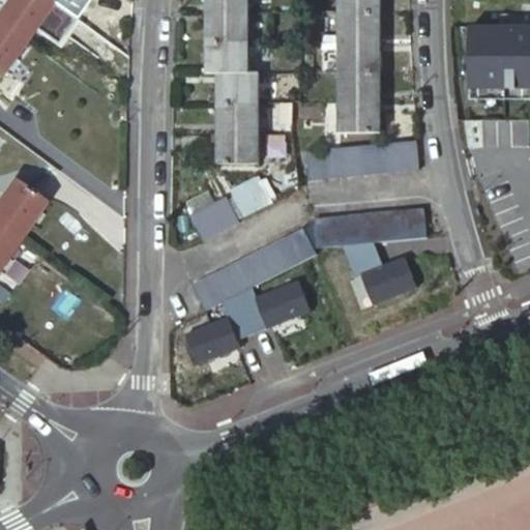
[(41,0),(8,0),(0,12),(0,24),(26,43),(52,7),(41,0)]
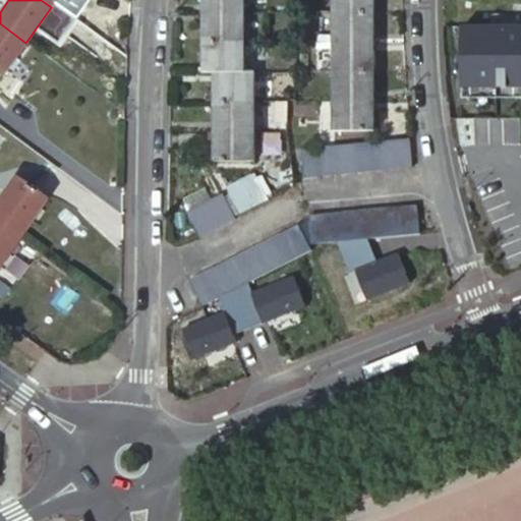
[(204,0),(204,73),(214,73),(244,73),(244,0),(204,0)]
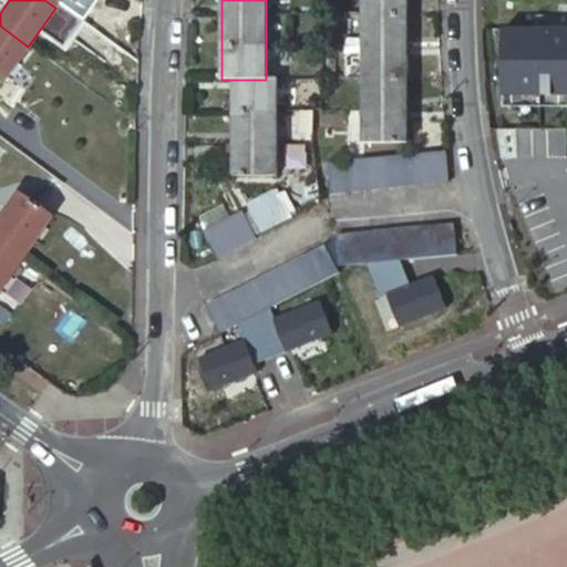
[(406,145),(406,0),(364,0),(366,144),(406,145)]
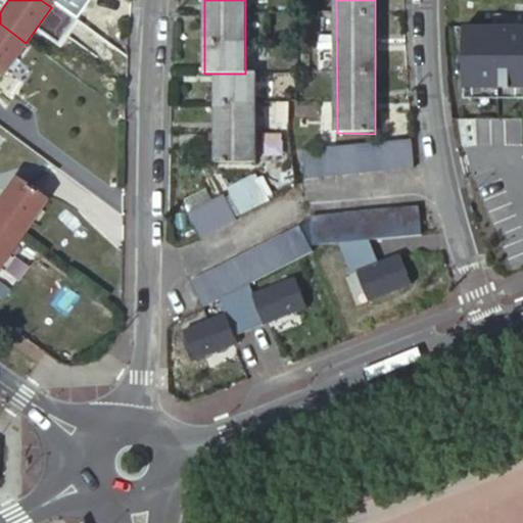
[(0,24),(0,79),(26,43),(0,24)]
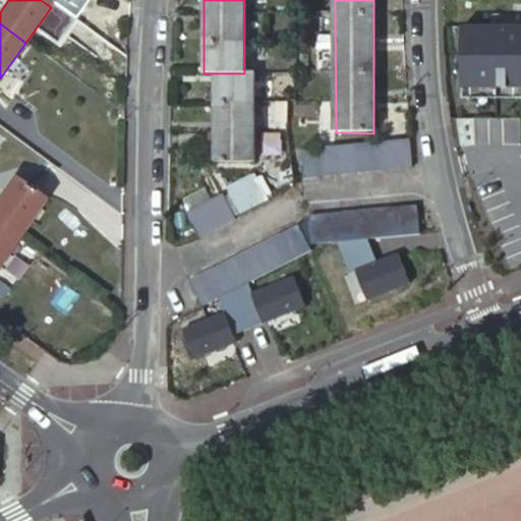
[(463,70),(486,72),(489,31),(466,30),(463,70)]
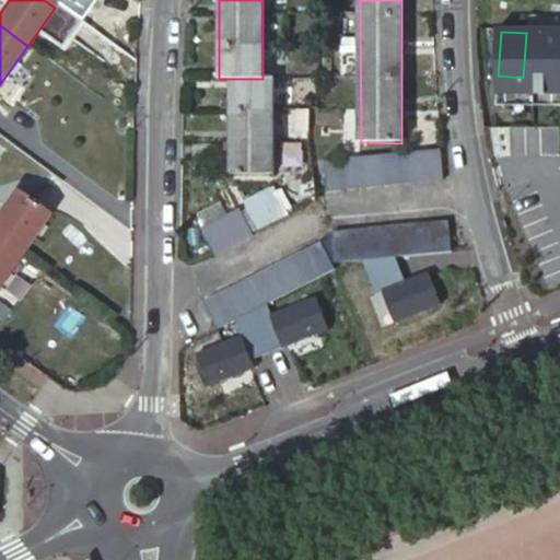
[(272,79),(263,79),(230,79),(229,173),(272,174),(272,79)]
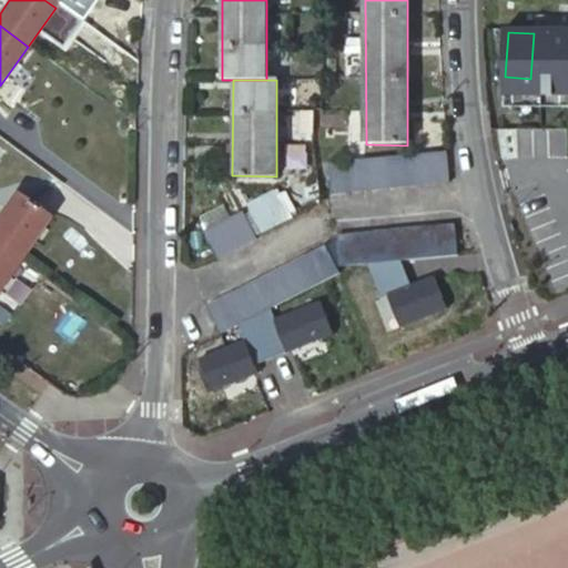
[(449,154),(327,164),(330,193),(450,183),(449,154)]
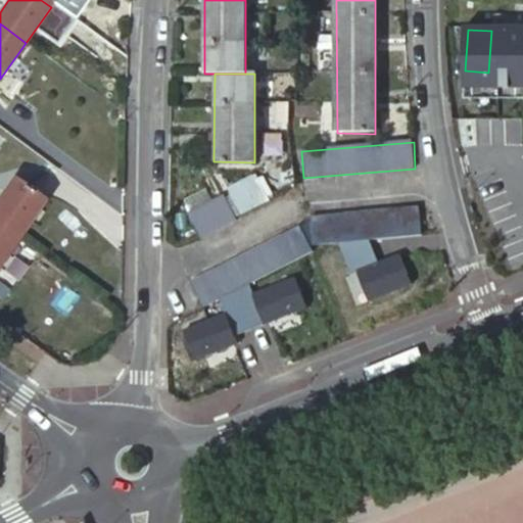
[(278,170),(183,211),(196,237),(289,194),(278,170)]
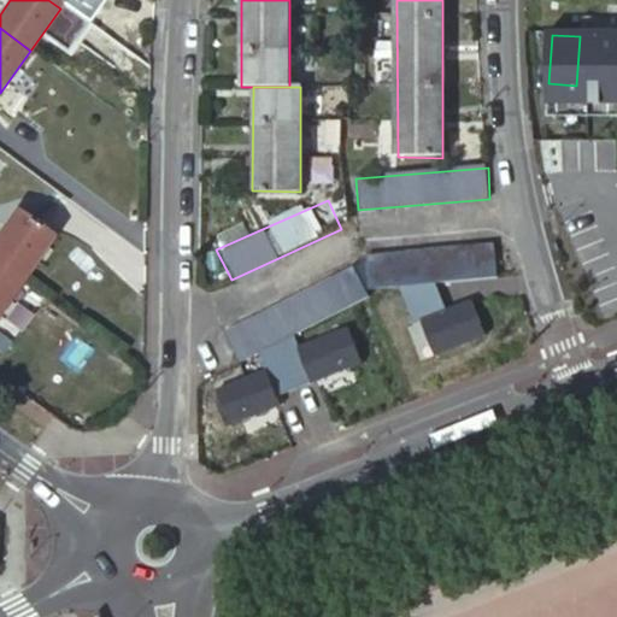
[(18,210),(0,234),(0,263),(22,278),(52,235),(18,210)]
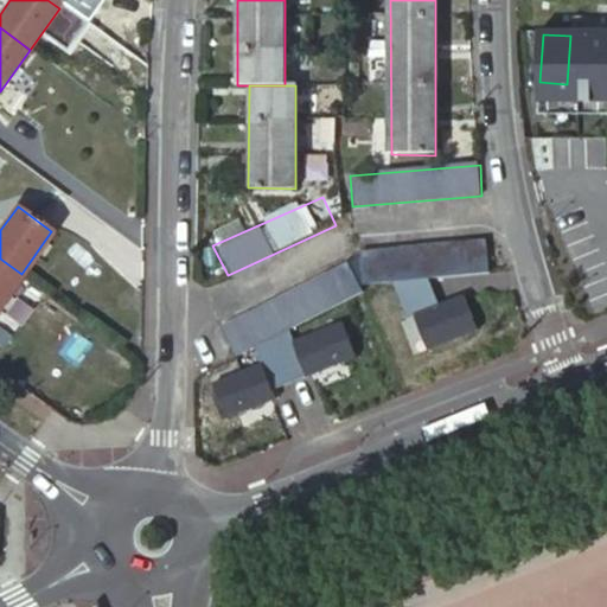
[(490,238),(358,251),(359,286),(491,273),(490,238)]
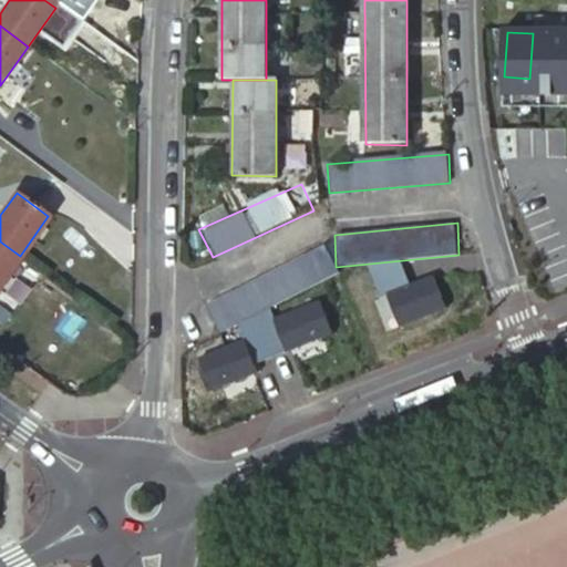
[(0,241),(0,282),(20,256),(0,241)]
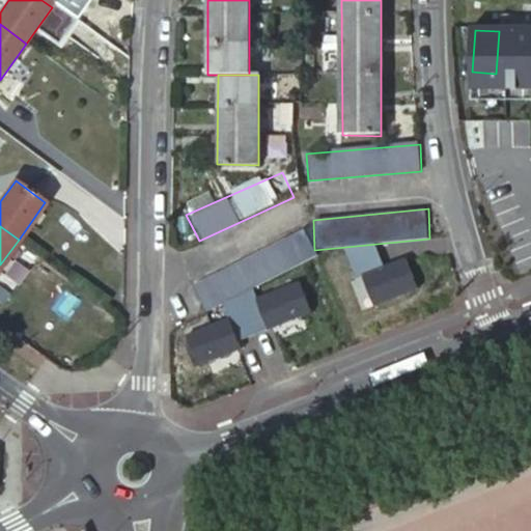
[(254,253),(189,282),(199,306),(264,276),(254,253)]
